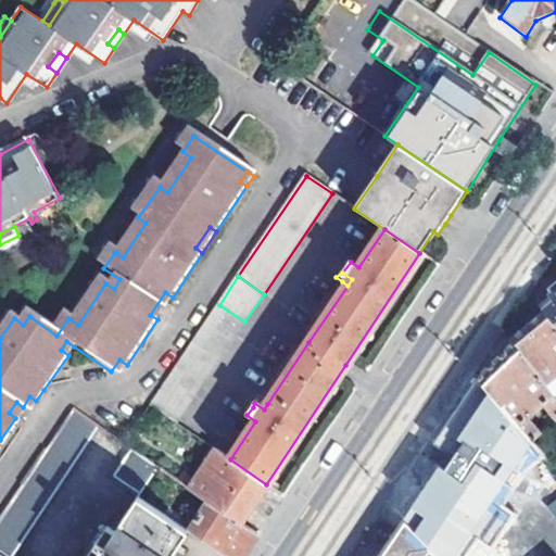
[(542,311),(543,313),(555,329),(555,290),(550,297),(552,302),(542,311)]
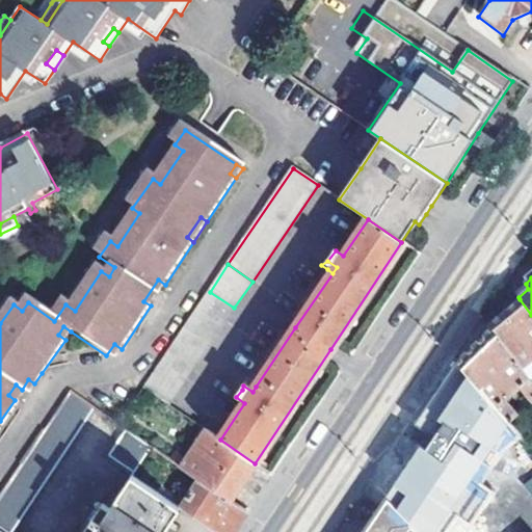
[(143,301),(151,306),(165,285),(158,280),(143,301)]
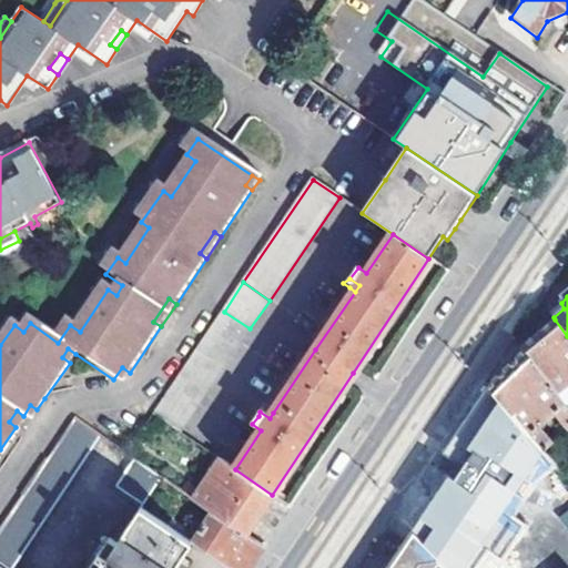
[(224,312),(154,415),(181,434),(250,328),(224,312)]
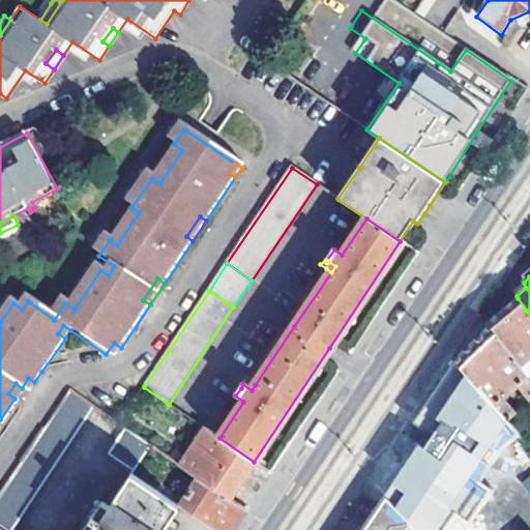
[(486,323),(490,327),(526,377),(529,374),(529,314),(518,298),(486,323)]
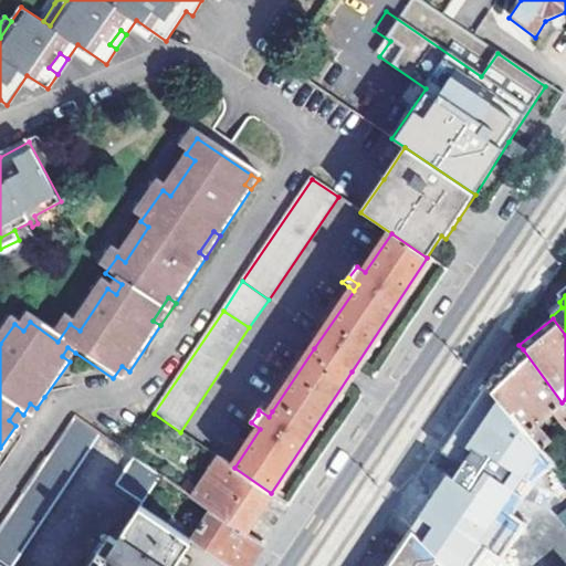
[(62,356),(70,362),(75,353),(67,347),(62,356)]
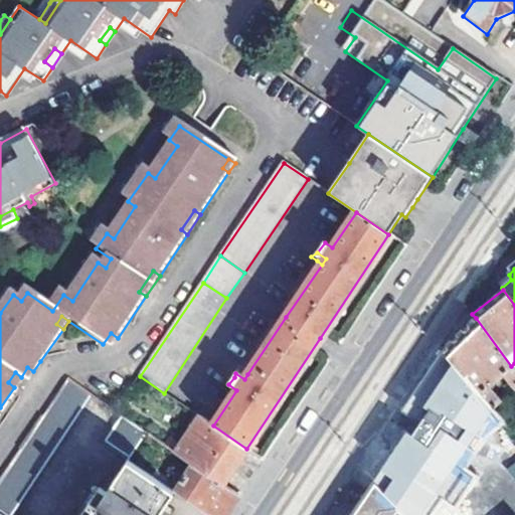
[(491,408),(500,400),(488,384),(503,373),(514,388),(514,370),(511,366),(476,318),(443,350),(452,361),(491,408)]
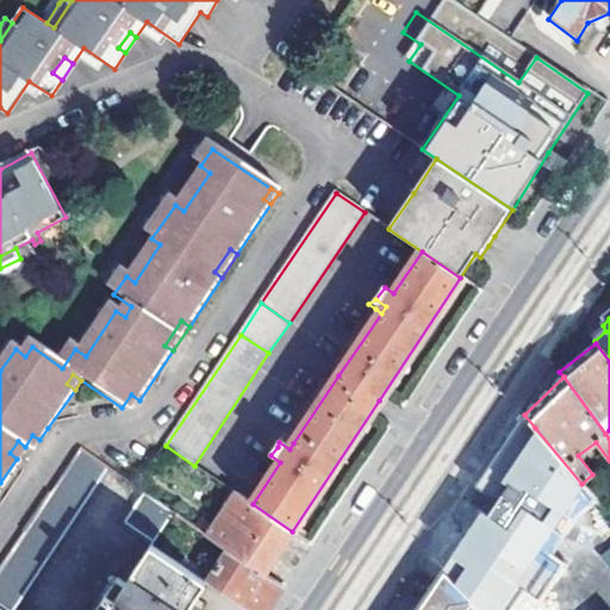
[(131,394),(122,408),(130,414),(139,400),(131,394)]
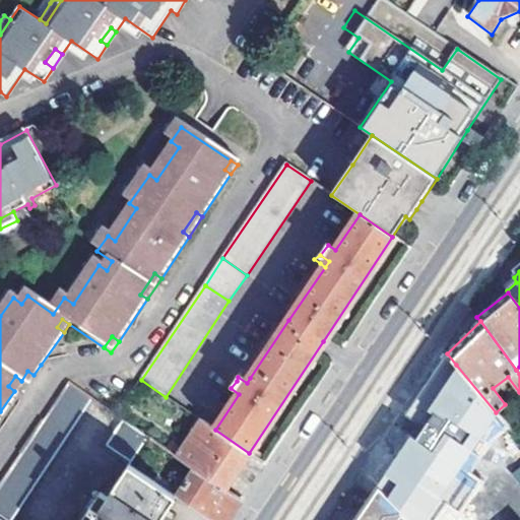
[(456,365),(447,353),(447,352),(426,383),(405,414),(425,427),(420,432),(416,439),(411,435),(401,449),(399,453),(391,465),(386,471),(378,483),(388,495),(412,519),(434,519),(436,518),(447,503),(457,513),(478,482),(466,474),(496,432),(506,426),(496,412),(456,365)]
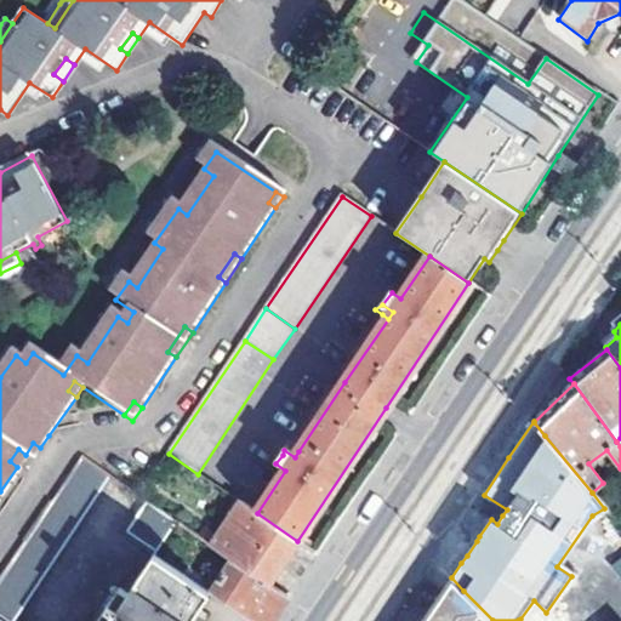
[(33,443),(26,455),(33,460),(40,448),(33,443)]
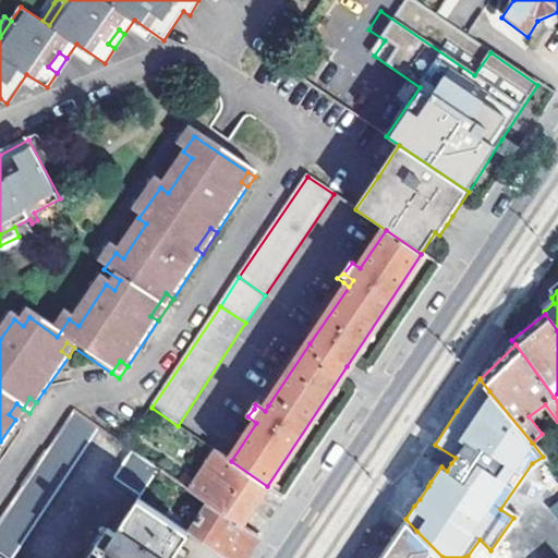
[(257,398),(255,404),(265,411),(268,405),(263,402),(257,398)]
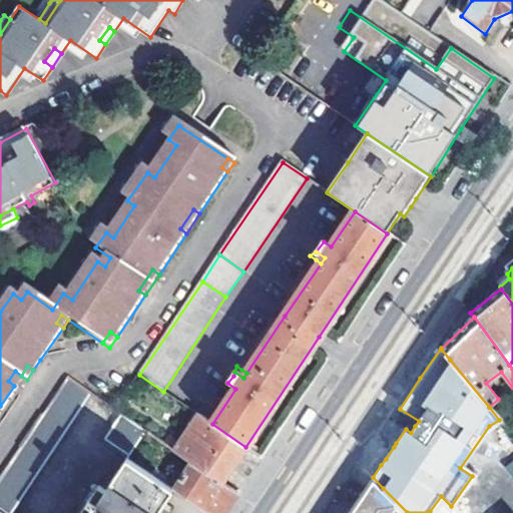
[(8,381),(14,386),(21,376),(15,371),(8,381)]
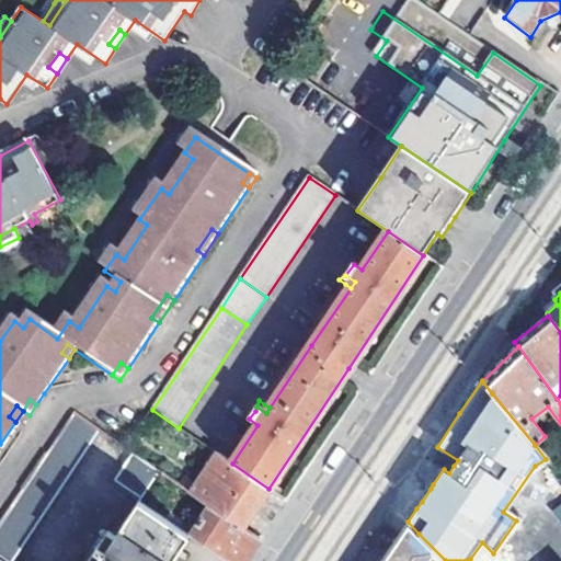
[(0,523),(0,556),(7,560),(15,560),(102,434),(75,414),(0,523)]
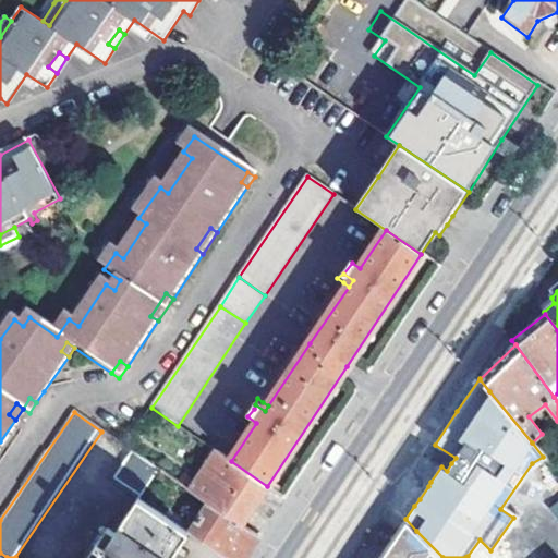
[(160,471),(134,452),(114,480),(143,497),(160,471)]
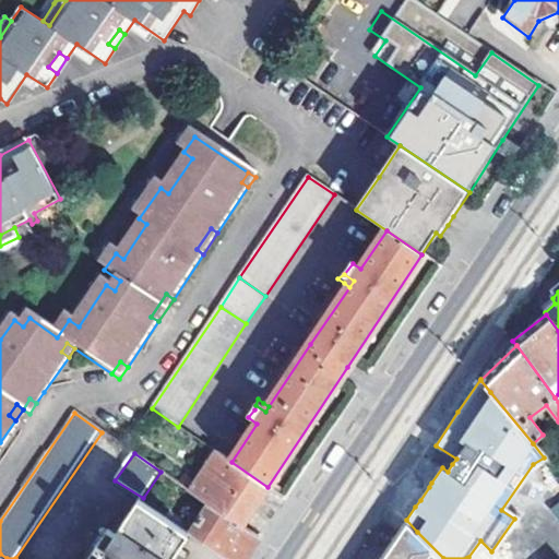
[(232,462),(218,453),(191,494),(211,507),(242,528),(256,508),(269,488),(268,487),(232,462)]
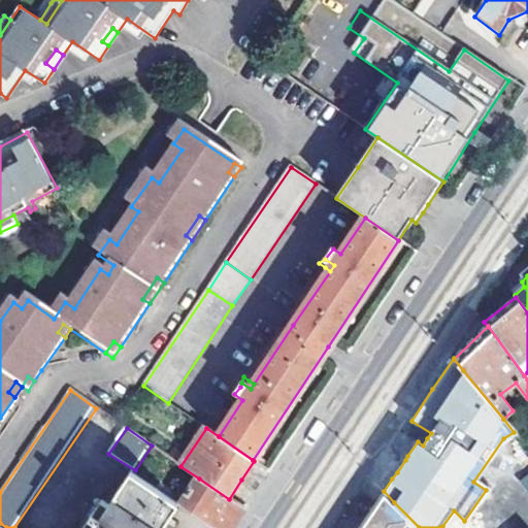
[(165,527),(180,506),(132,472),(105,513),(98,508),(92,518),(98,523),(95,527),(165,527)]
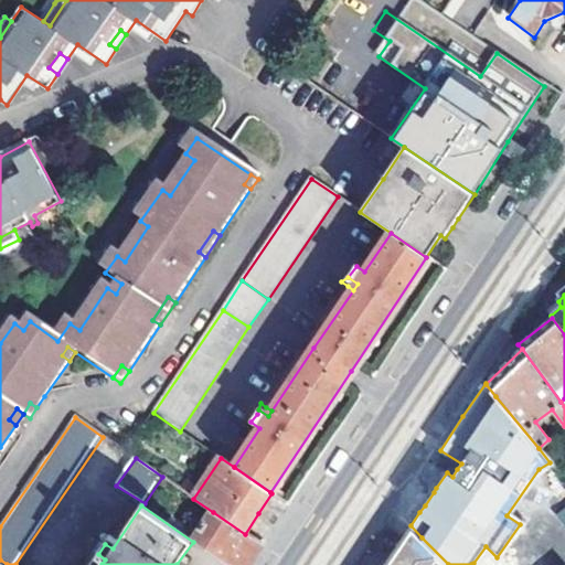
[(245,534),(213,512),(193,542),(227,564),(249,564),(263,545),(245,534)]
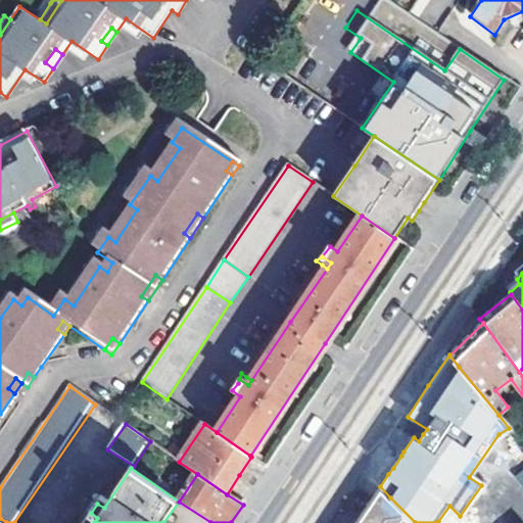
[(415,522),(390,497),(380,486),(376,493),(355,522),(415,522)]
